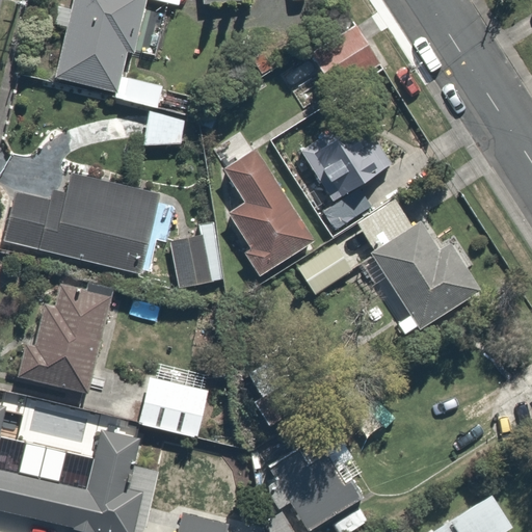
[(73,0),(56,77),(117,91),(115,101),(148,109),(158,111),(164,84),(125,75),(148,0),(153,0),(180,6),(181,0),(73,0)]
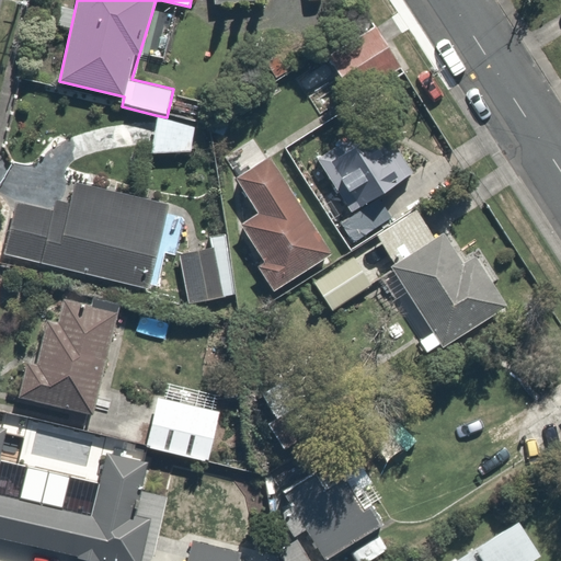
[(156,115),(147,152),(192,149),(197,124),(167,117),(156,115)]
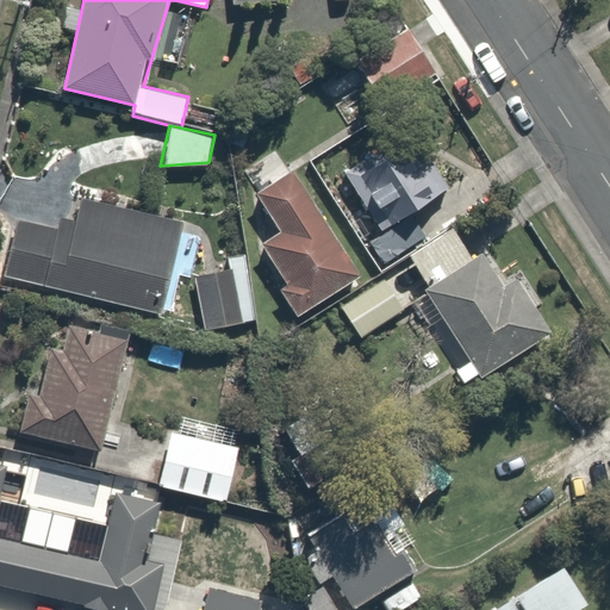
[(377,156),(346,174),(379,232),(416,211),(458,187),(430,141),(383,168),(377,156)]
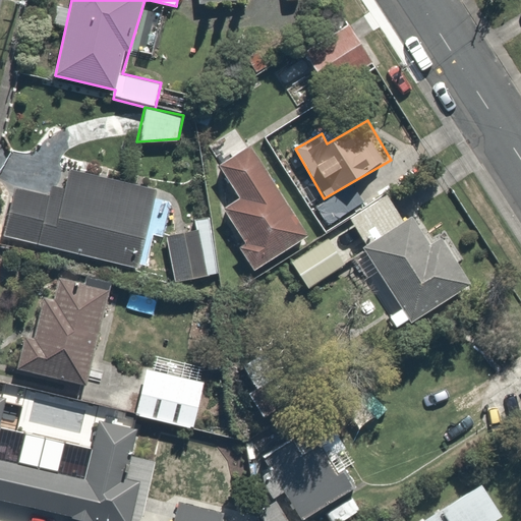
[(309,232),(255,146),(244,127),(214,147),(244,194),(227,205),(250,242),(243,247),(254,267),(309,232)]
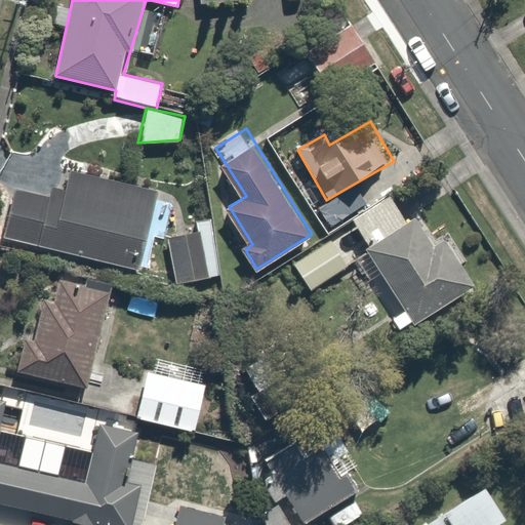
[(13,191),(2,236),(143,271),(151,238),(159,240),(169,196),(71,172),(67,189),(50,185),(46,199),(13,191)]
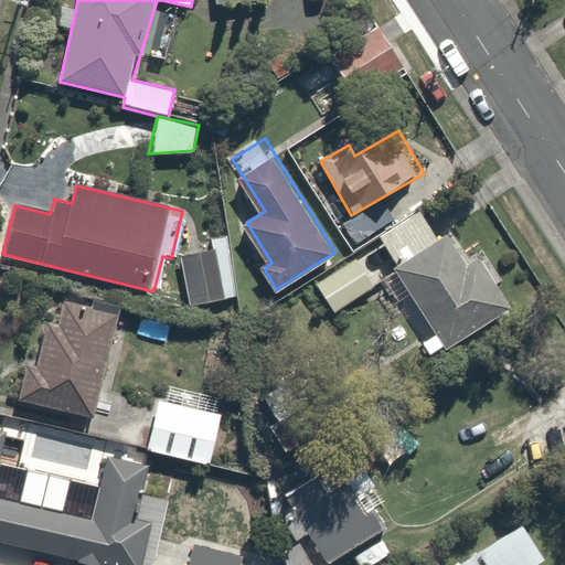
[(401,222),(385,195),(351,215),(342,221),(358,246),(401,222)]
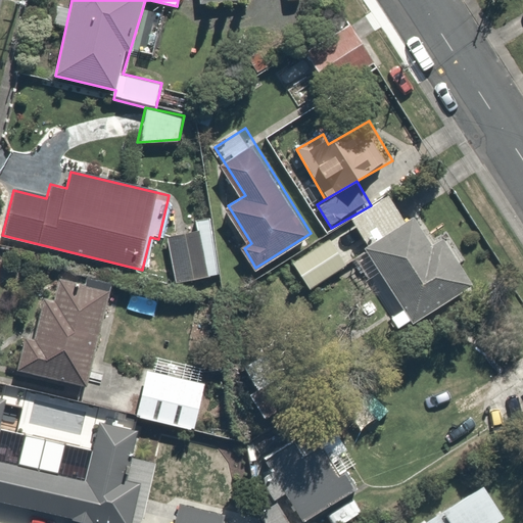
[(352,223),(371,250),(408,303),(388,317),(400,335),(478,282),(446,235),(423,251),(387,199),(352,223)]
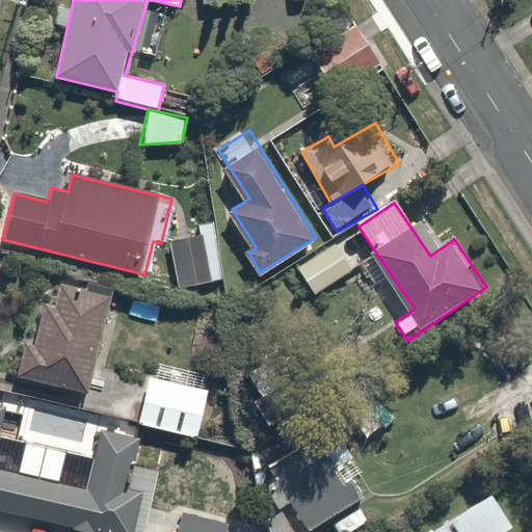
[(215,227),(168,237),(179,286),(225,276),(215,227)]
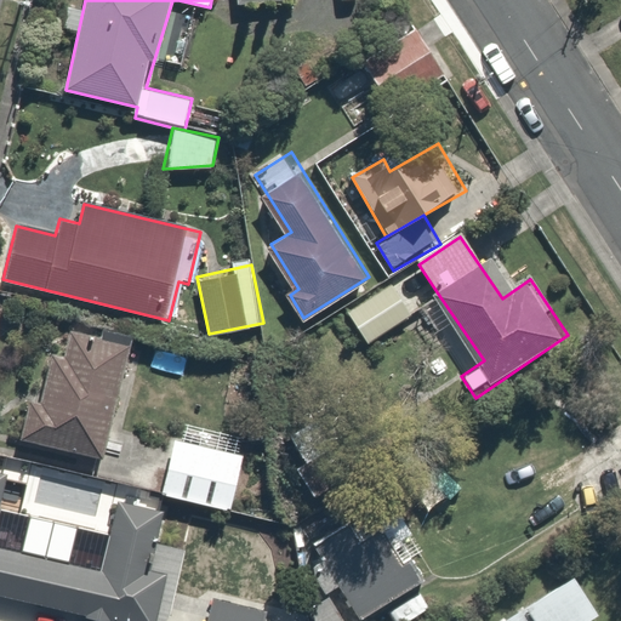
[(415,313),(393,279),(346,311),(369,343),(415,313)]
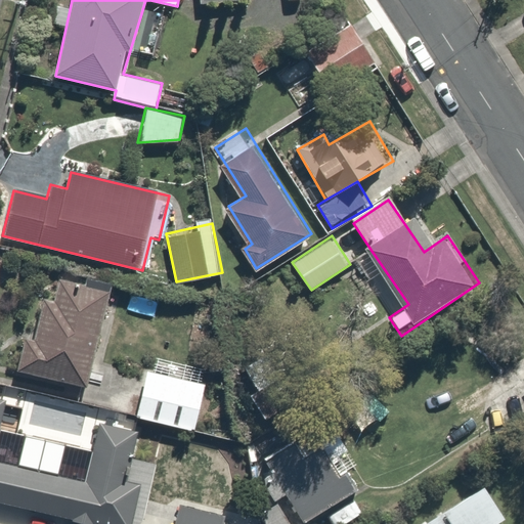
[(89,388),(114,292),(61,278),(55,304),(45,301),(36,339),(24,336),(15,369),(89,388)]
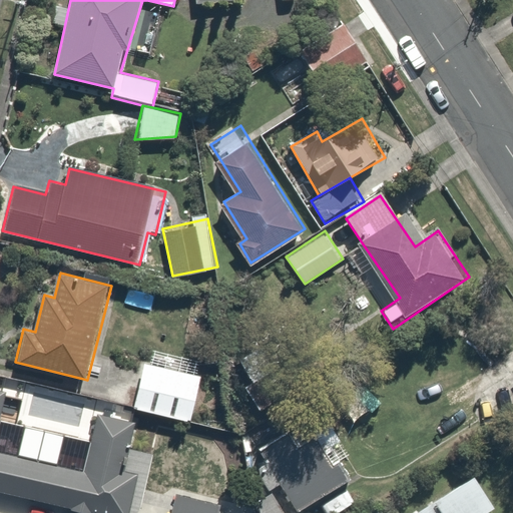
[(203,376),(144,362),(133,408),(192,421),(203,376)]
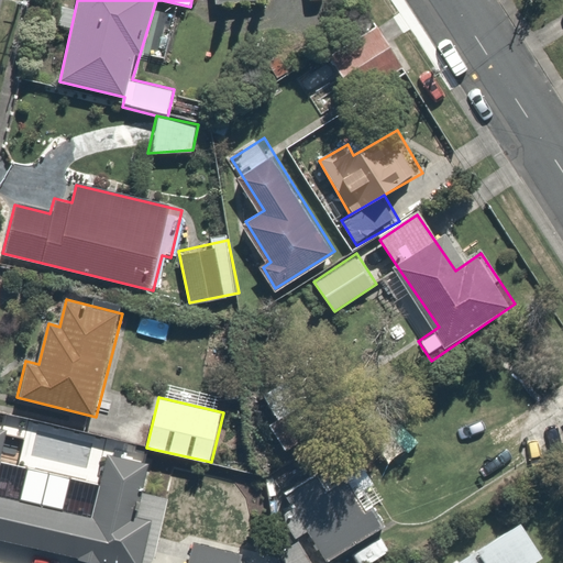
[(18,433),(0,429),(0,538),(112,562),(144,562),(155,516),(138,512),(148,462),(109,453),(95,516),(3,496),(18,433)]
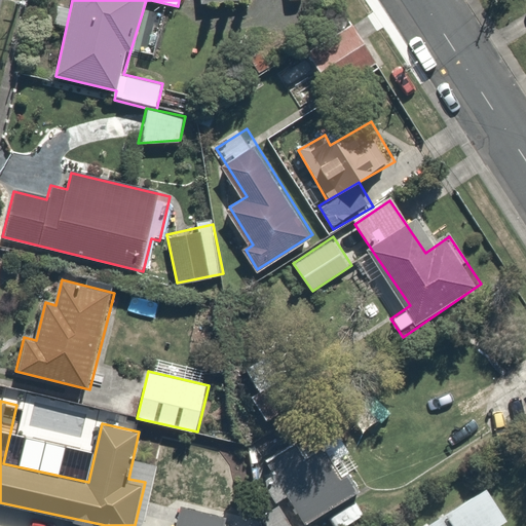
[(357,457),(333,421),(270,462),(277,473),(264,481),(278,502),(292,493),(311,523),(360,492),(343,466),(357,457)]
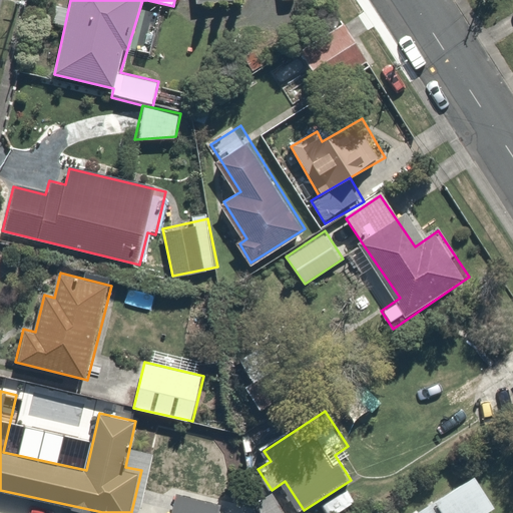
[(483,512),(497,505),(478,475),(417,512),(483,512)]
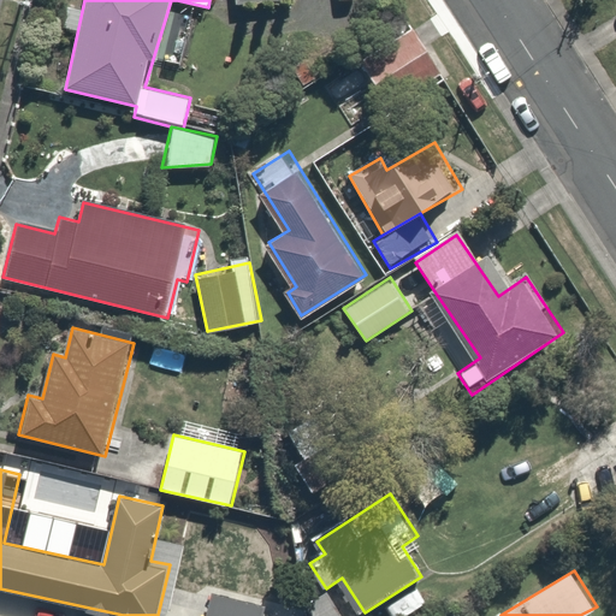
[(212,592),(205,615),(270,615),(272,609),(212,592)]
